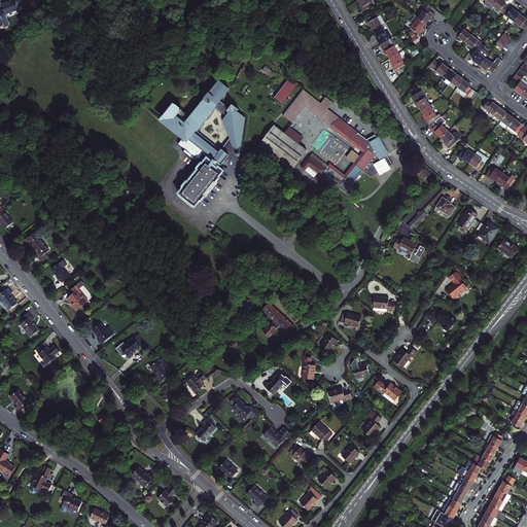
[(8,2),(1,4),(3,9),(5,14),(19,9),(18,6),(22,4),(20,0),(9,0),(10,1),(8,2)]
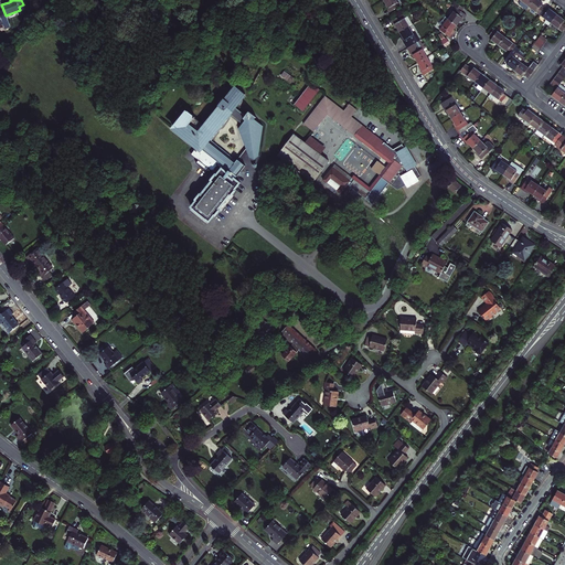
[(401,8),(395,0),(386,0),(385,1),(387,6),(388,7),(387,8),(391,13),(401,8)]
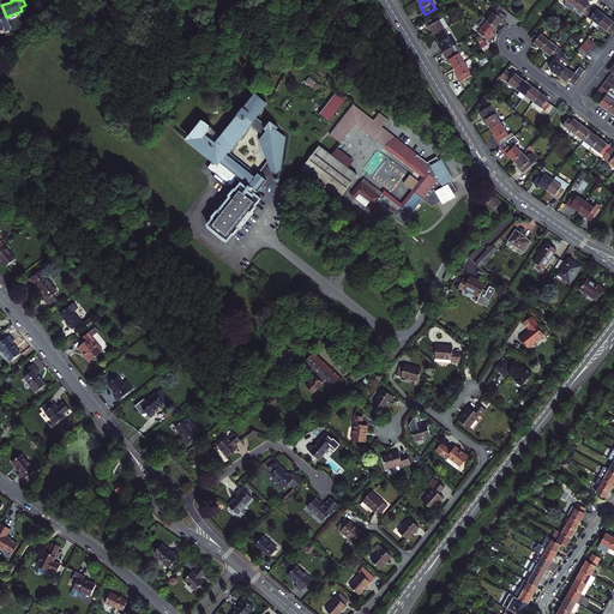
[(587,1),(584,0),(579,0),(575,6),(588,16),(593,10),(589,6),(590,4),(587,1)]
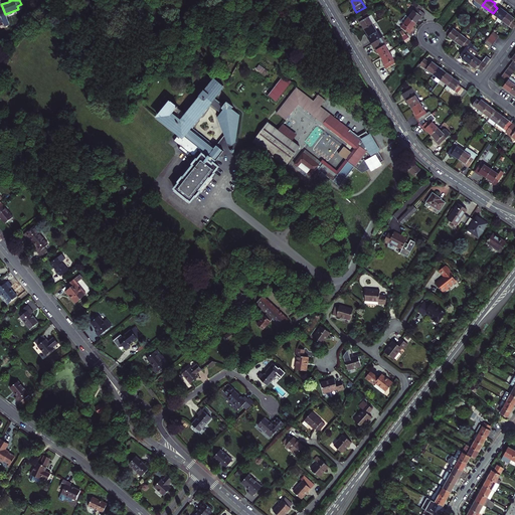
[(420,5),(410,18),(418,24),(420,21),(422,19),(422,20),(426,15),(423,13),(426,9),(420,5)]
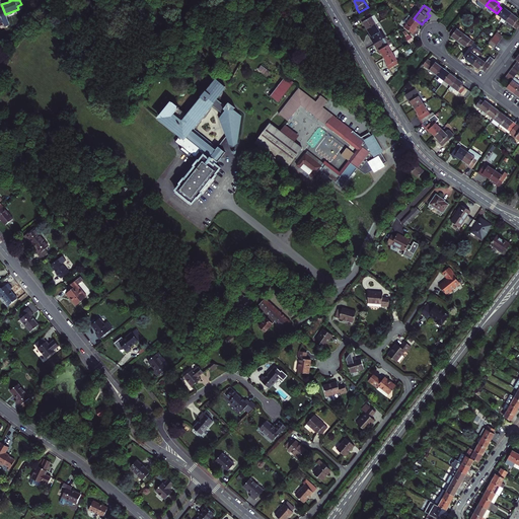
[(503,18),(506,21),(512,13),(508,10),(506,8),(504,10),(501,8),(497,13),(503,18)]
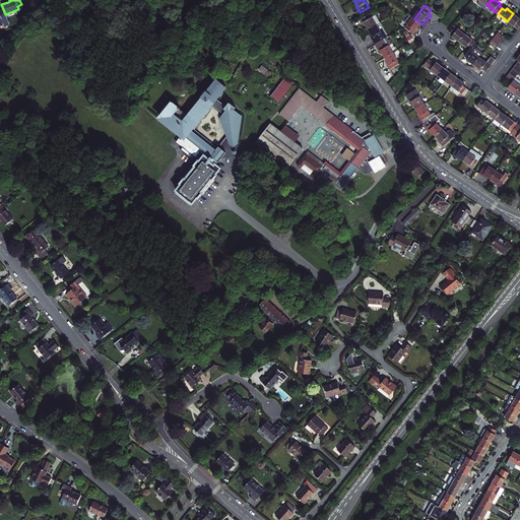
[(518,28),(519,25),(519,20),(519,18),(516,16),(513,13),(507,21),(518,28)]
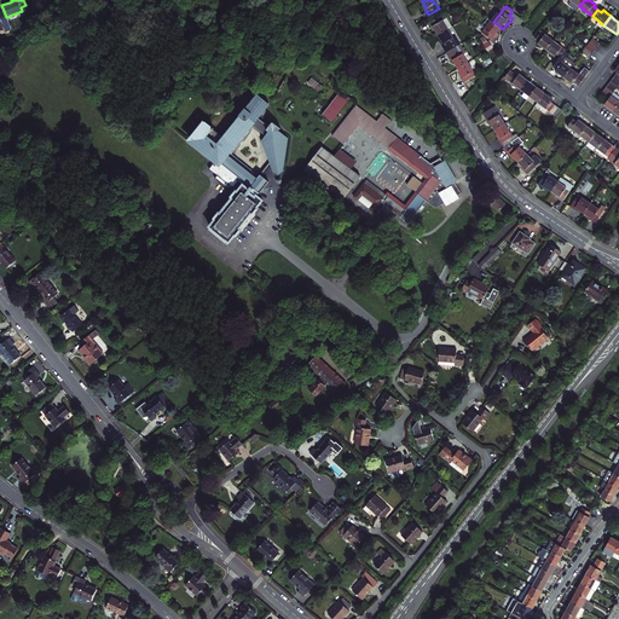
[(437,30),(439,36),(450,29),(445,22),(443,17),(431,24),(434,30),(435,29),(437,30)]
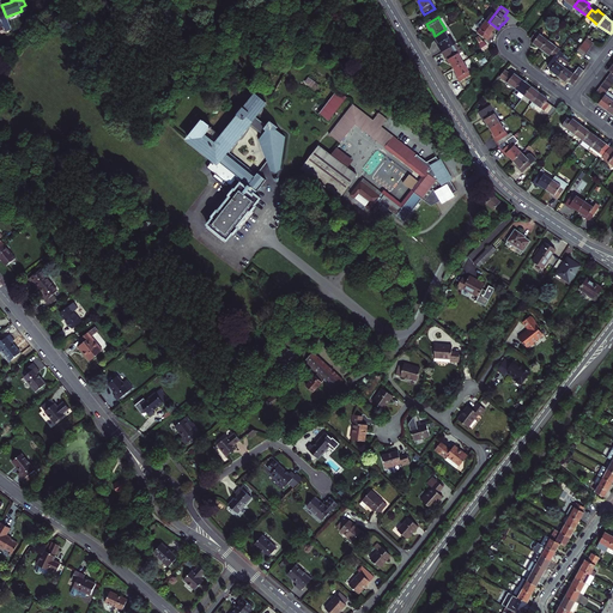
[(498,29),(489,22),(479,34),(489,42),(493,36),(493,35),(495,34),(498,29)]
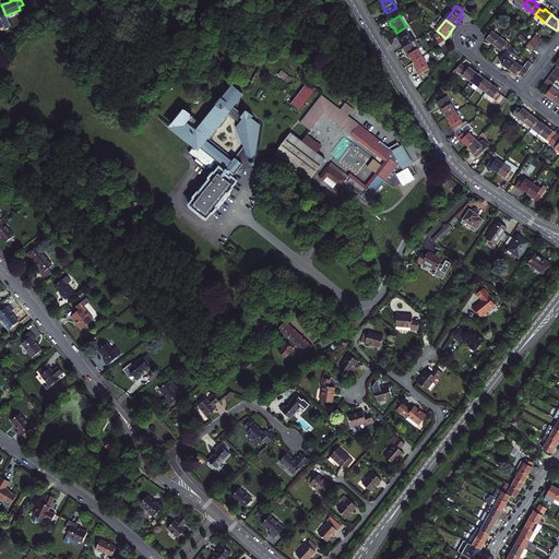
[(406,26),(396,33),(400,37),(400,38),(400,39),(404,47),(417,38),(414,33),(411,34),(406,26)]
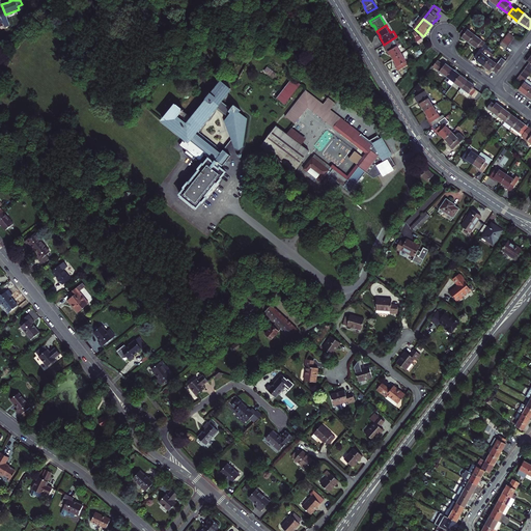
[(470,44),(475,36),(466,28),(462,33),(465,36),(463,37),(466,40),(470,44)]
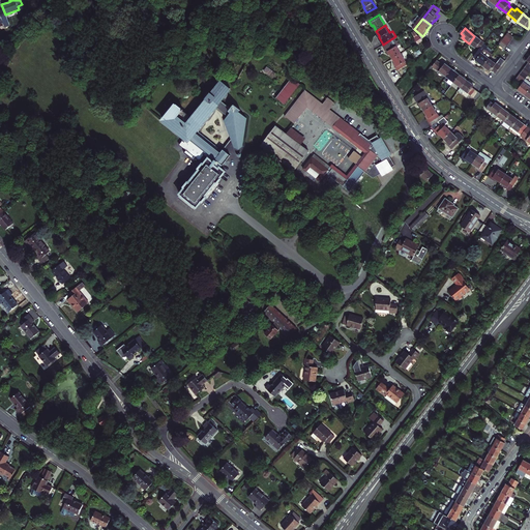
[(395,36),(383,45),(389,54),(390,54),(391,55),(393,59),(402,54),(398,47),(401,43),(400,42),(401,41),(400,40),(399,40),(395,36)]
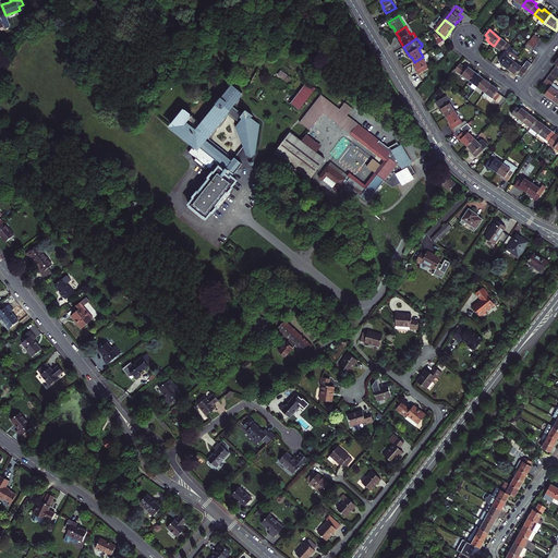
[(499,38),(494,46),(498,49),(500,51),(502,49),(506,51),(508,49),(510,46),(499,38)]
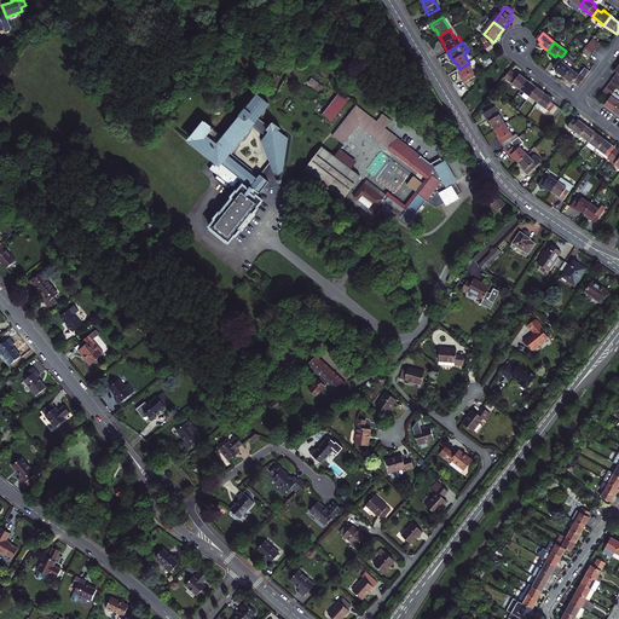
[(574,64),(563,55),(561,57),(555,65),(559,69),(556,71),(561,74),(565,76),(572,68),(574,64)]
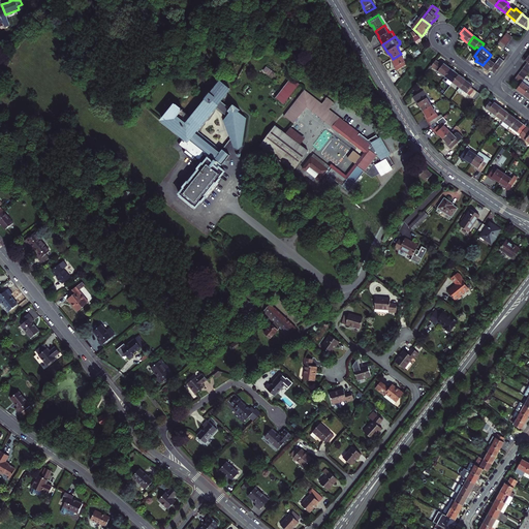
[(408,65),(401,54),(393,59),(396,63),(397,64),(396,65),(399,70),(408,65)]
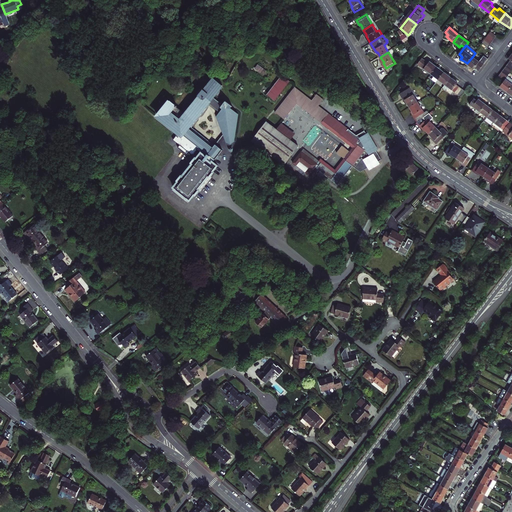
[(479,61),(473,56),(467,63),(471,66),(474,68),(475,66),(480,70),(486,63),(480,59),(479,61)]
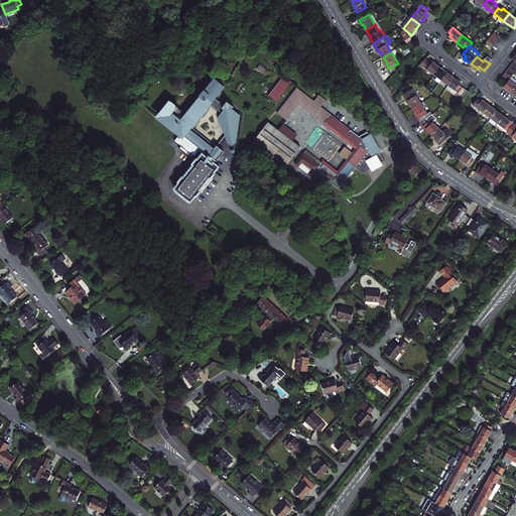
[(435,76),(440,69),(435,63),(433,62),(432,65),(429,62),(425,68),(435,76)]
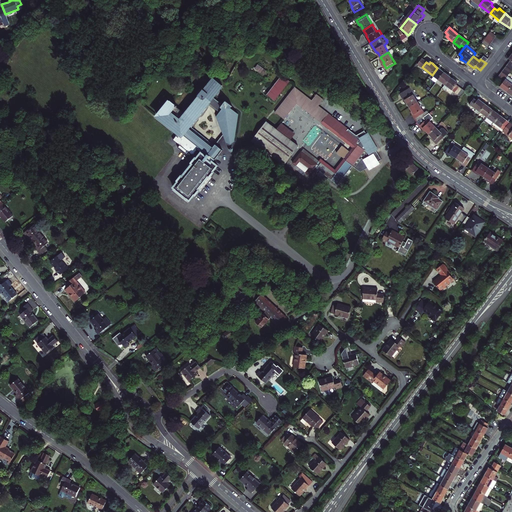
[(258,64),(254,68),(263,75),(267,71),(258,64)]
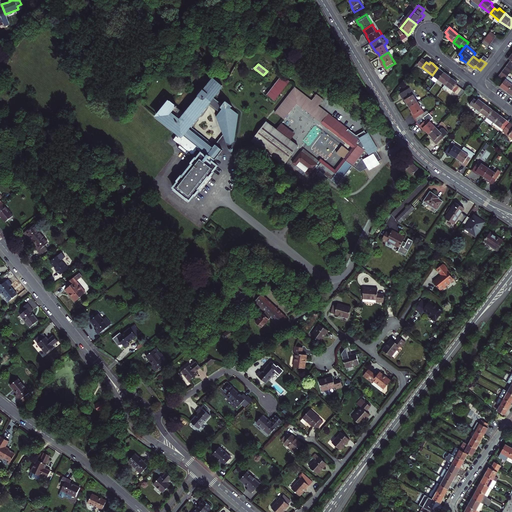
[(437,68),(432,75),(439,80),(444,73),(441,70),(437,68)]
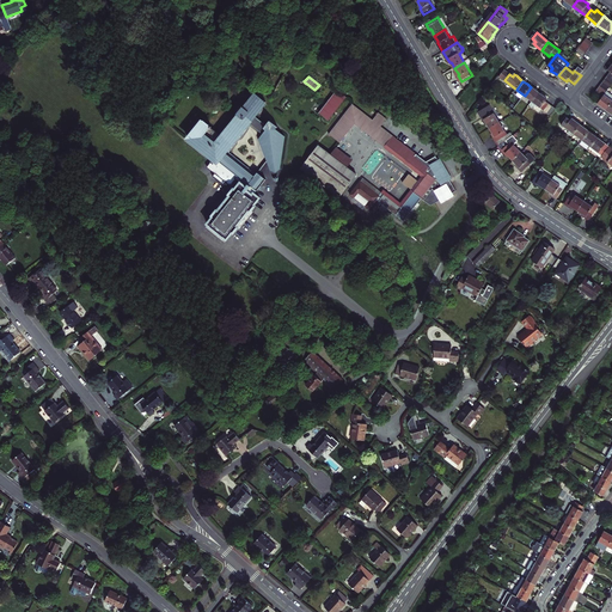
[(304,86),(301,90),(311,98),(314,93),(304,86)]
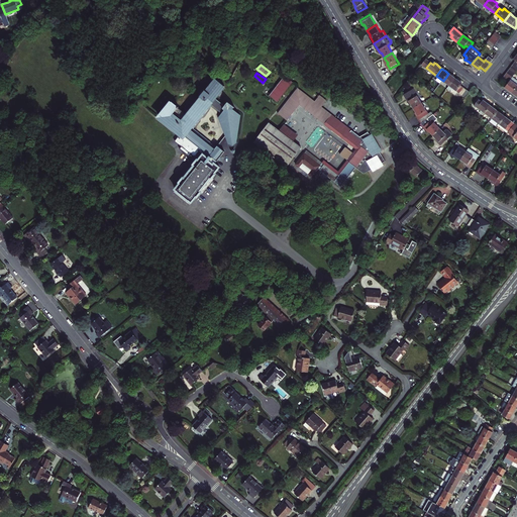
[(450,86),(455,79),(452,76),(448,74),(443,81),(441,84),(448,89),(450,86)]
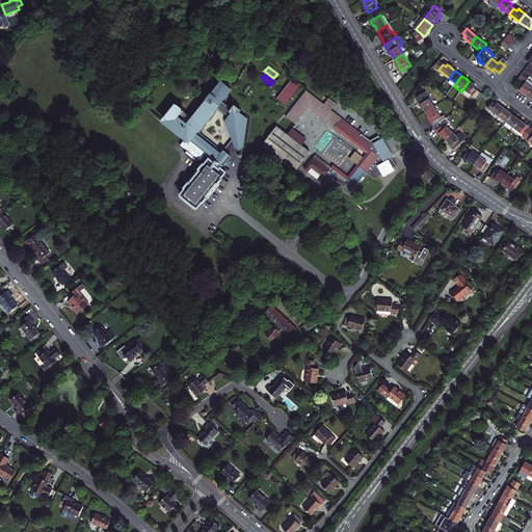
[(529,92),(531,88),(531,77),(530,76),(528,78),(526,81),(524,84),(522,86),(526,90),(529,92)]
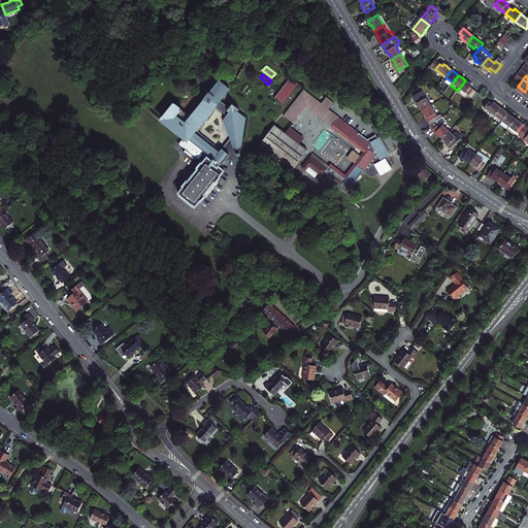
[(222,101),(231,90),(221,80),(191,117),(185,110),(175,102),(161,121),(189,142),(190,140),(209,156),(203,163),(202,162),(183,187),(184,188),(178,194),(195,207),(201,200),(202,201),(221,177),(220,176),(225,170),(220,167),(230,155),(224,150),(223,149),(221,152),(218,150),(196,133),(217,107),(222,101)]
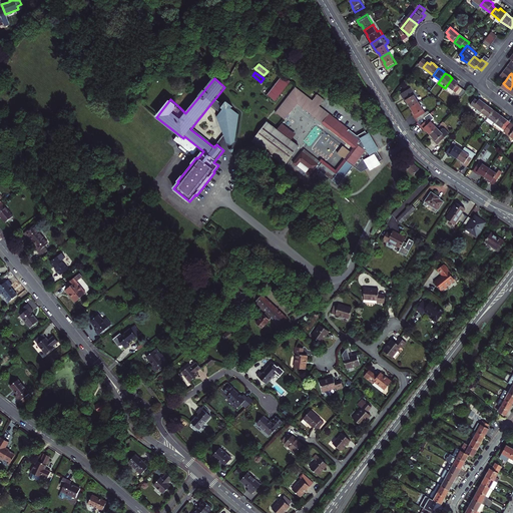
[(282,78),(268,98),(275,103),(290,83),(282,78)]
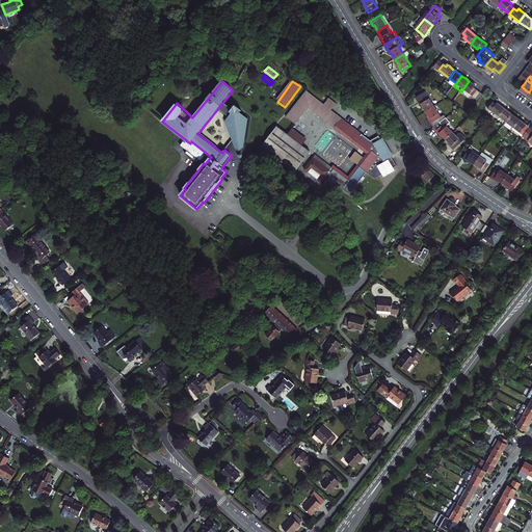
[(473,83),(469,81),(463,88),(474,96),(478,90),(475,88),(476,86),(473,83)]
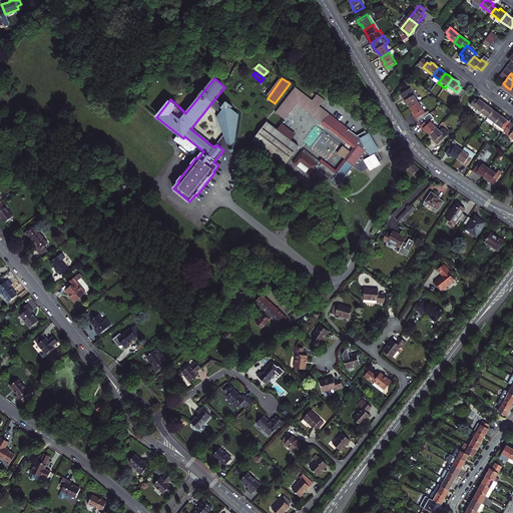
[(412,108),(420,103),(411,89),(402,95),(406,103),(407,104),(409,103),(412,108)]
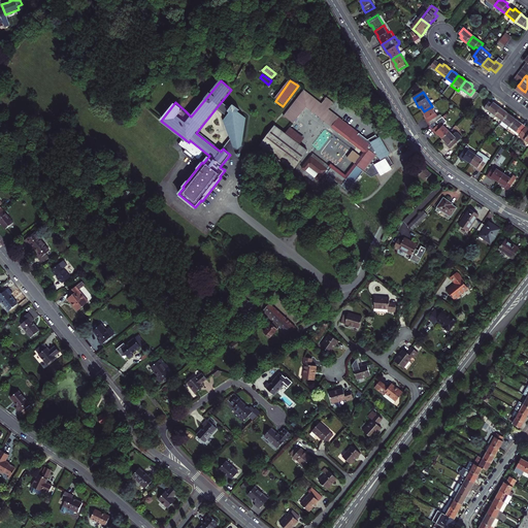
[(357,164),(348,175),(333,165),(331,167),(328,170),(312,159),(304,170),(307,173),(317,179),(325,186),(329,179),(328,178),(330,176),(351,192),(365,172),(373,177),(376,175),(375,173),(380,170),(383,174),(393,167),(392,165),(395,163),(392,158),(389,154),(391,153),(381,136),(378,138),(375,134),(367,139),(328,111),(333,104),(325,99),(325,100),(324,100),(324,101),(321,106),(302,93),(284,119),(294,126),(306,109),(365,152),(362,156),(354,151),(349,158),(357,164)]
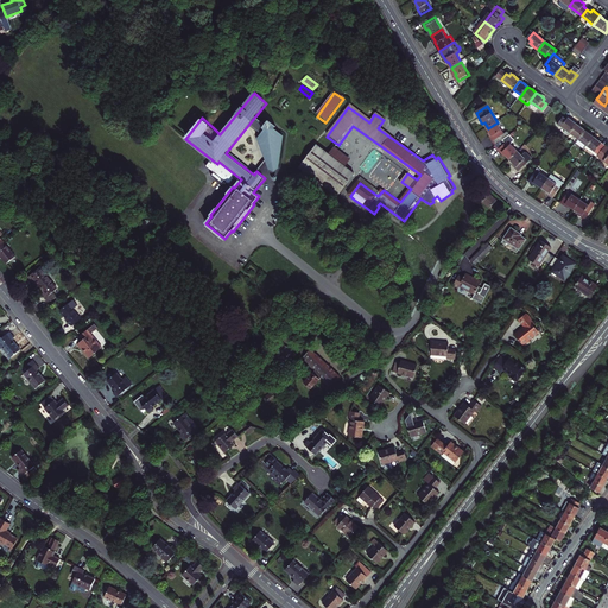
[(266,126),(255,116),(249,124),(261,134),(258,138),(261,141),(259,143),(263,145),(260,147),(264,150),(263,152),(265,154),(264,156),(266,158),(265,160),(266,163),(270,169),(273,171),(277,170),(279,160),(277,158),(280,156),(278,154),(280,151),(279,150),(282,146),(280,145),(283,143),(280,140),(284,138),(276,131),(277,128),(270,121),(266,126)]
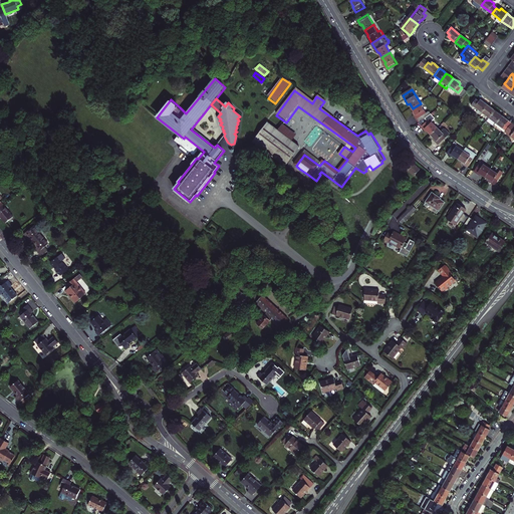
[(483,112),(488,105),(485,103),(481,100),(480,102),(477,99),(473,104),(483,112)]
